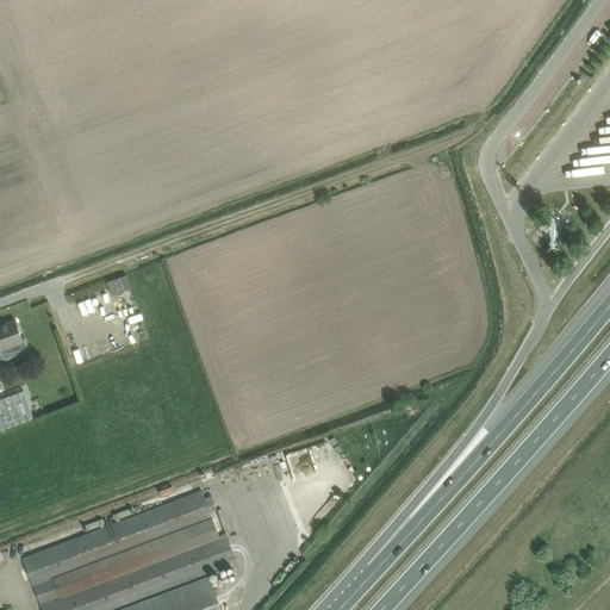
[(609,6),(592,35),(598,38),(609,19),(609,6)]
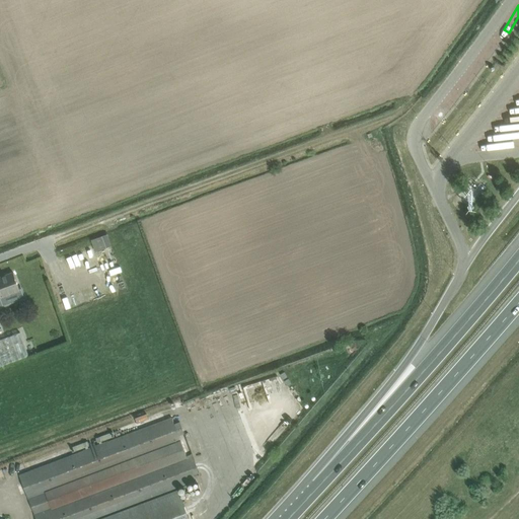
[(474,65),(479,69),(501,45),(496,40),(474,65)]
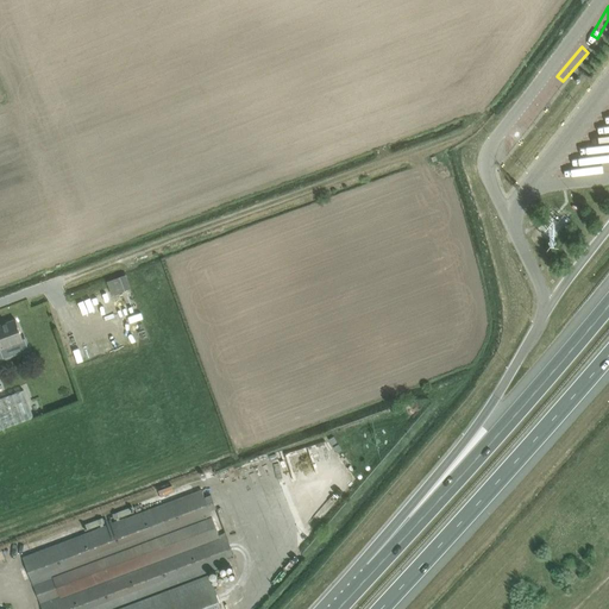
[(529,130),(550,98),(544,94),(523,126),(529,130)]
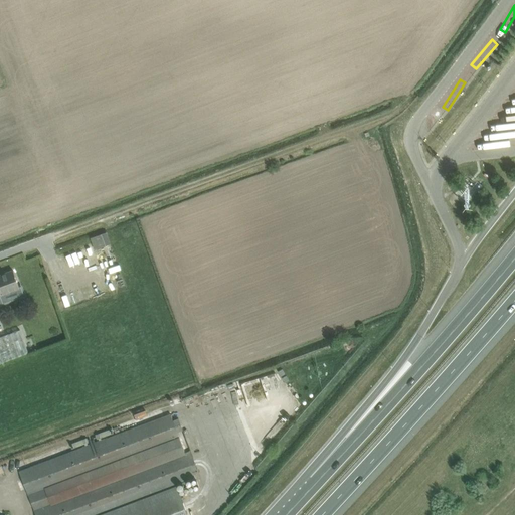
[(107,232),(91,238),(92,241),(95,249),(100,248),(111,244),(107,232)]
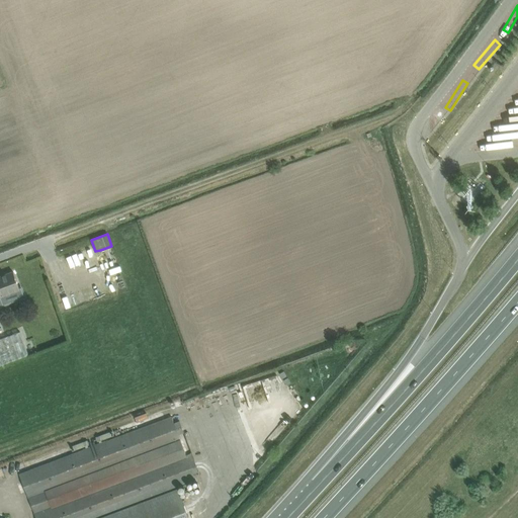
[(0,297),(0,296),(20,289),(13,272),(0,276),(0,297)]
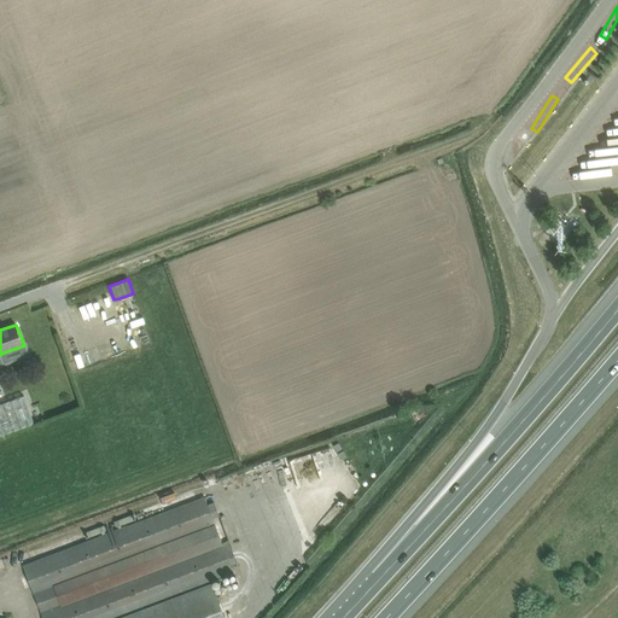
[(0,436),(35,424),(24,396),(0,404),(0,436)]
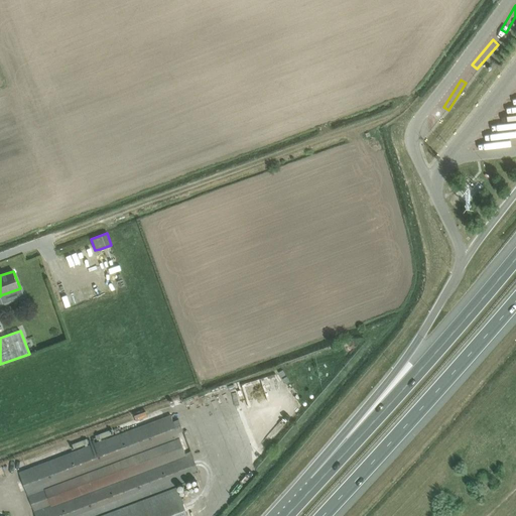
[(173,421),(170,414),(19,473),(35,515),(92,515),(195,477),(185,454),(177,432),(182,430),(178,419),(173,421)]
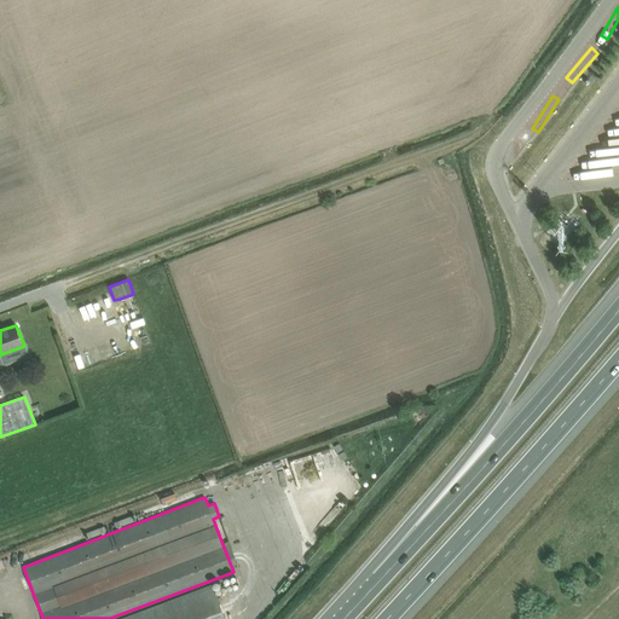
[(225,618),(212,583),(117,618),(225,618)]
